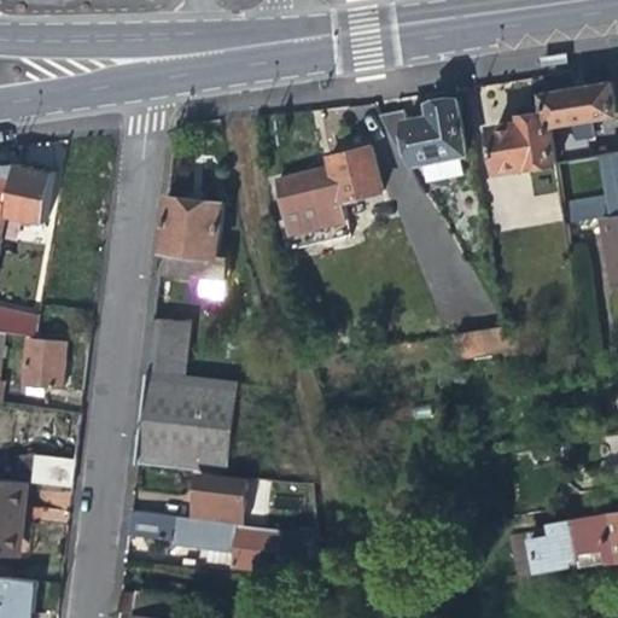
[(569,51),(543,53),(544,62),(570,59),(569,51)]
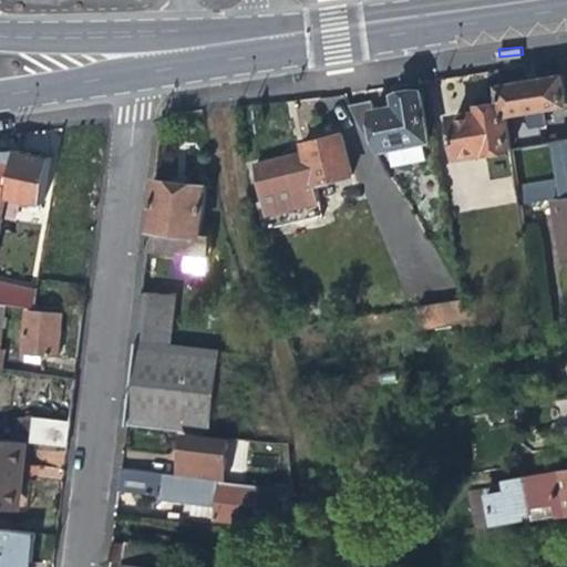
[(523,132),(548,127),(545,110),(566,105),(566,91),(565,74),(537,79),(497,84),(501,101),(503,116),(507,116),(512,147),(525,145),(523,132)]
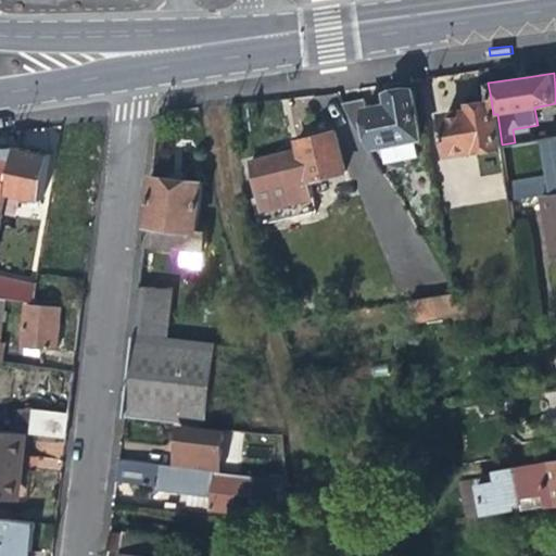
[(361,99),(342,102),(348,110),(370,149),(383,146),(384,155),(416,150),(415,140),(422,139),(414,88),(387,92),(389,103),(366,106),(365,102),(361,99)]
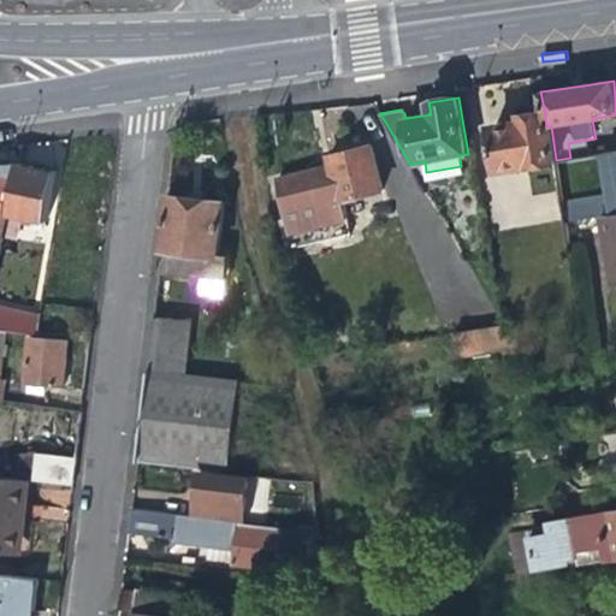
[(557,163),(556,160),(551,126),(546,126),(544,110),(519,113),(520,120),(514,122),(497,124),(491,132),(497,164),(505,171),(557,163)]
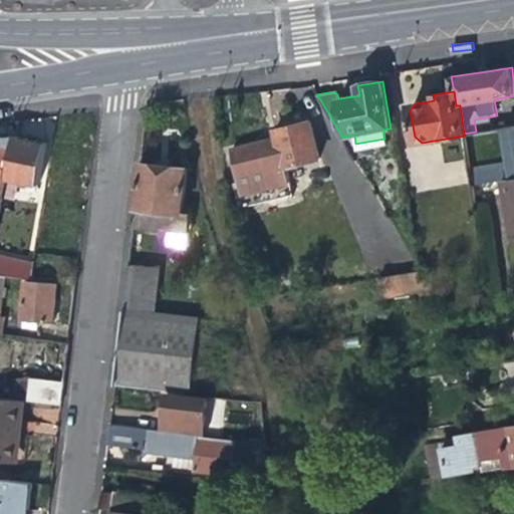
[(499,127),(497,115),(474,119),(476,132),(499,127)]
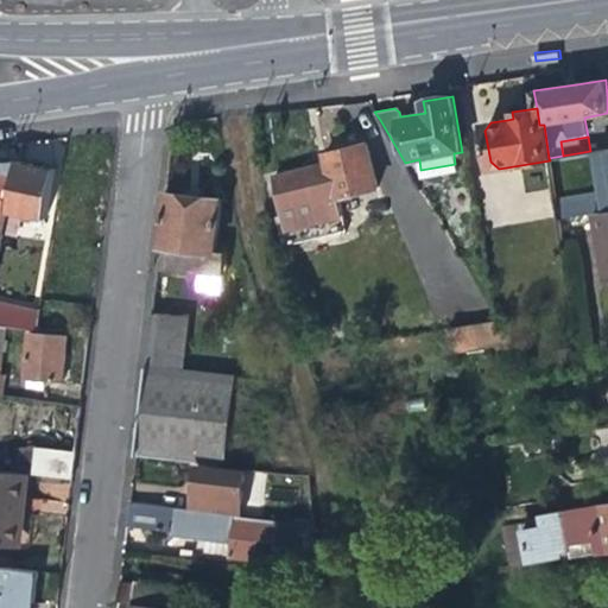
[(278,176),(286,209),(378,188),(367,144),(324,153),(327,164),(278,176)]
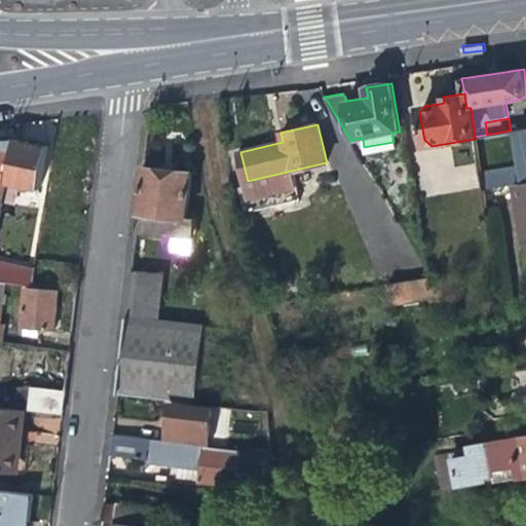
[(525,128),(515,130),(521,165),(481,172),(483,188),(525,181),(525,128)]
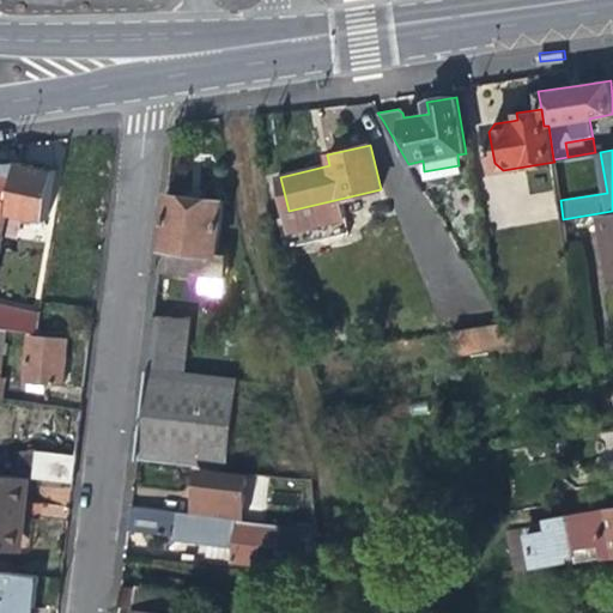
[(0,162),(0,241),(6,213),(17,161),(0,162)]
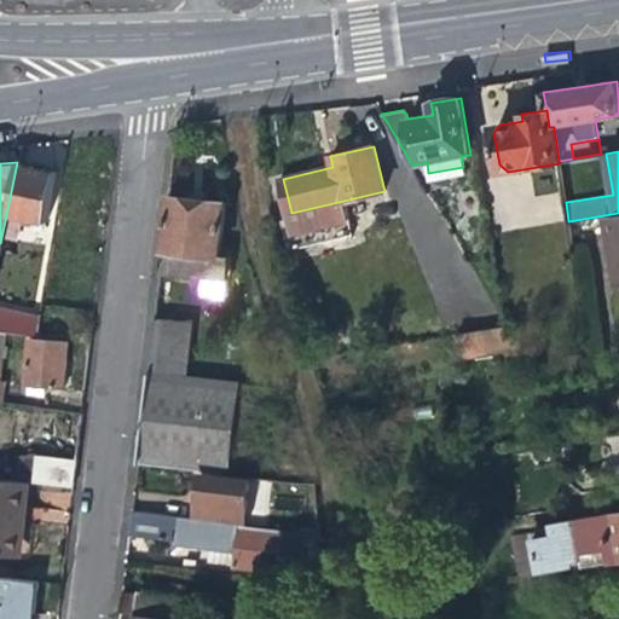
[(39,167),(17,162),(6,215),(46,224),(57,171),(39,167)]
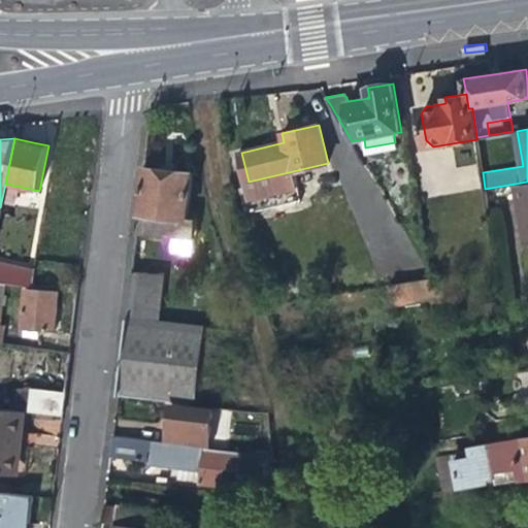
[(167,171),(143,168),(136,233),(174,237),(194,239),(195,223),(185,221),(191,174),(167,171)]
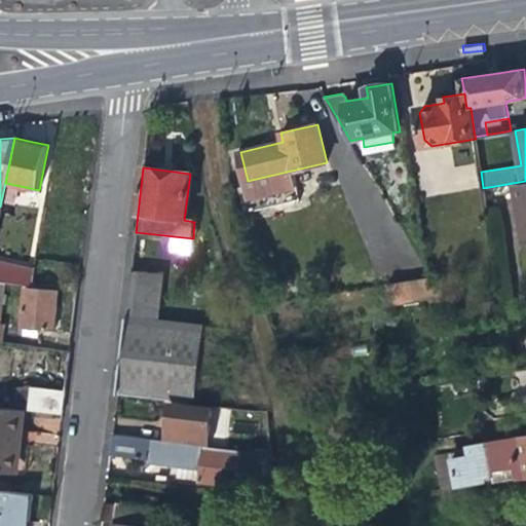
[(293,173),(253,182),(260,209),(300,199),(293,173)]
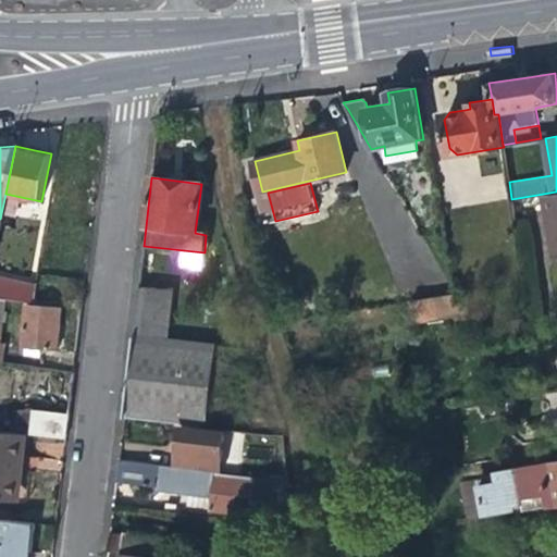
[(556,193),(542,195),(552,256),(556,259),(556,193)]
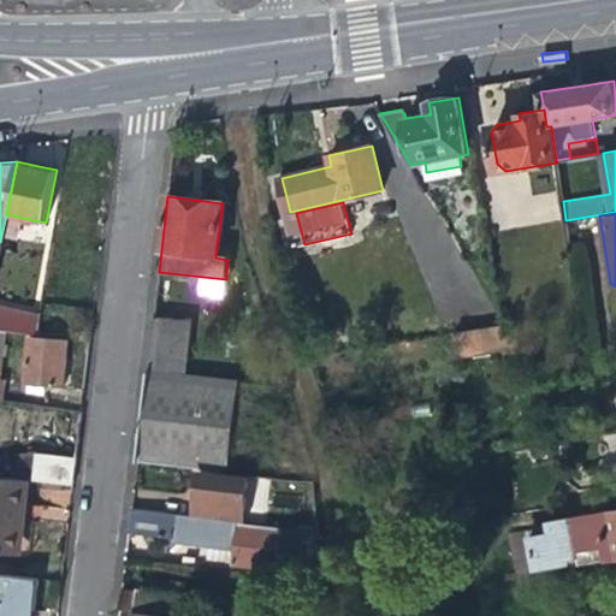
[(450,249),(416,261),(431,295),(463,283),(450,249)]
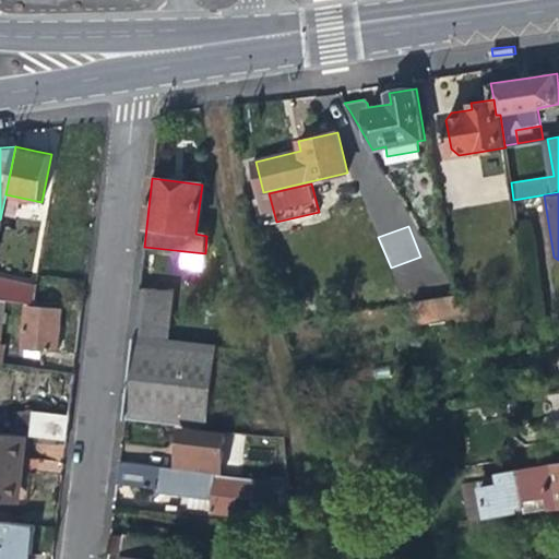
[(204,269),(205,253),(185,251),(182,265),(204,269)]
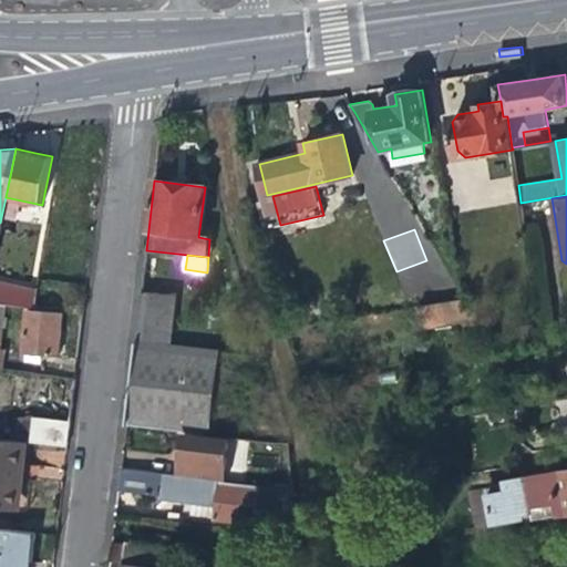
[(35,291),(0,284),(0,303),(4,305),(32,308),(35,291)]
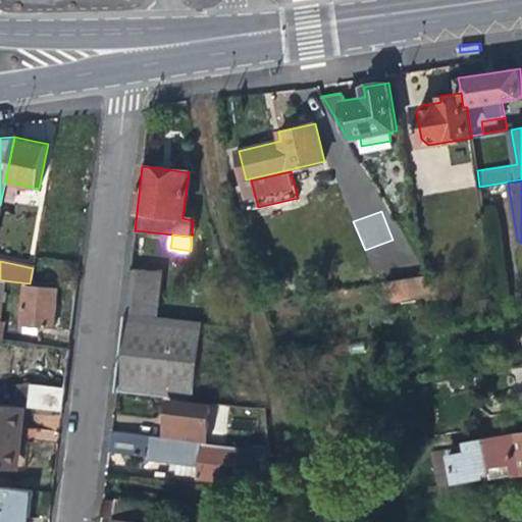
[(162,272),(129,268),(124,313),(157,316),(162,272)]
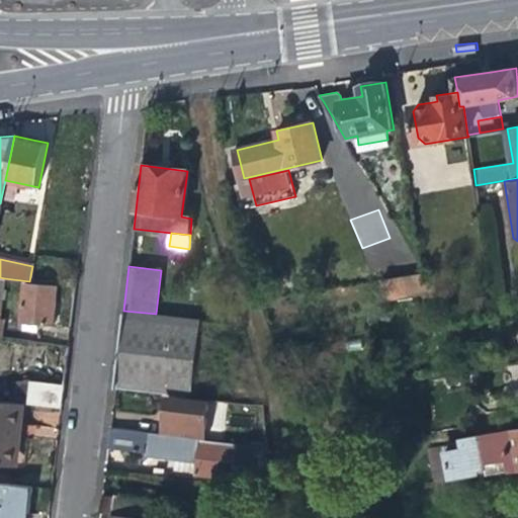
[(408,293),(427,290),(435,289),(426,273),(405,277),(408,293)]
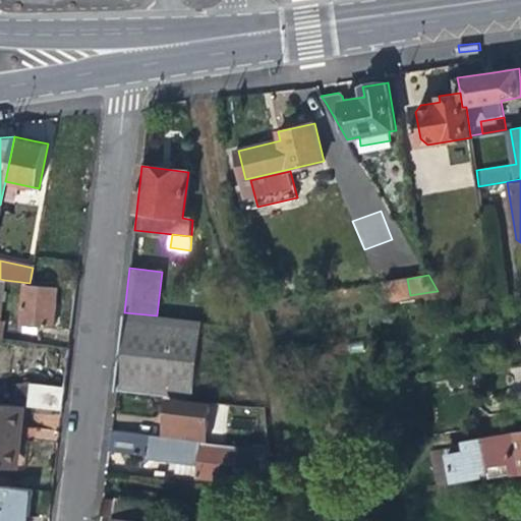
[(55,306),(57,289),(23,285),(20,323),(53,327),(55,306)]
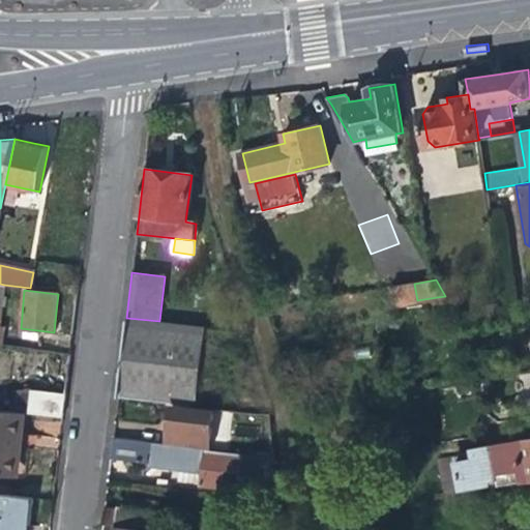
[(451,306),(445,296),(437,297),(439,308),(451,306)]
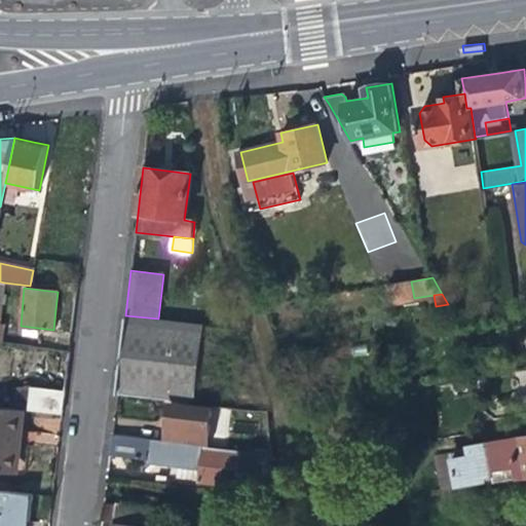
[(203,324),(158,318),(125,315),(122,344),(116,395),(194,404),(203,324)]
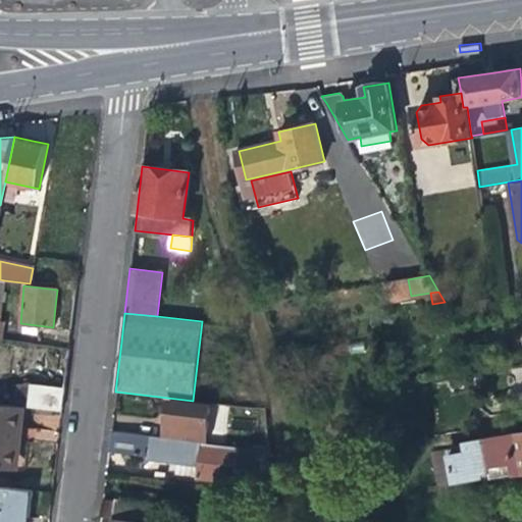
[(44,408),(62,410),(63,397),(64,387),(31,384),(29,406),(44,408)]
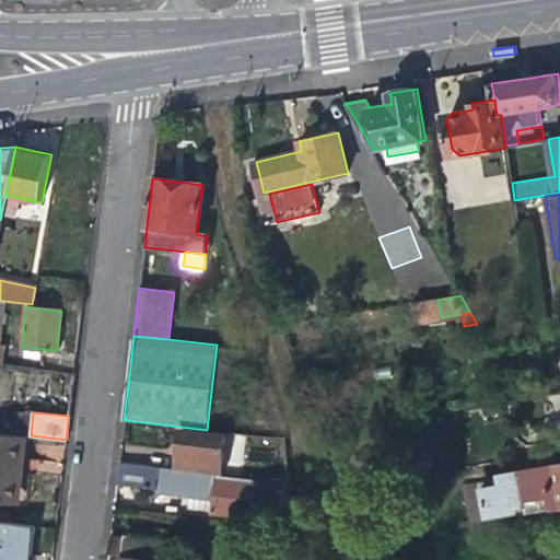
[(27,435),(0,432),(0,500),(13,501),(15,478),(22,479),(23,466),(27,435)]
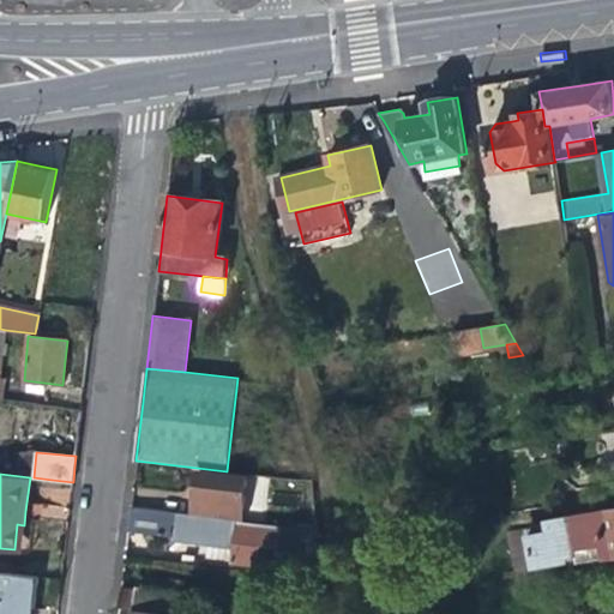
[(194,515),(241,521),(246,479),(199,474),(197,492),(194,515)]
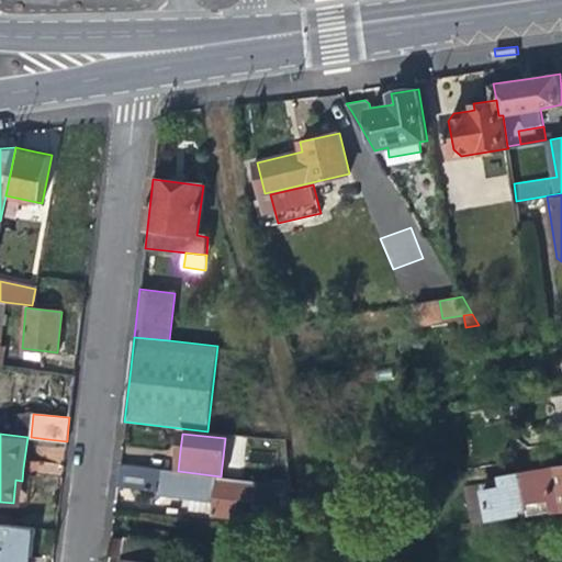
[(143,467),(120,463),(116,487),(135,490),(158,492),(158,496),(190,499),(189,514),(235,519),(237,502),(291,508),(294,485),(290,484),(257,481),(221,476),(178,471),(161,469),(143,467)]
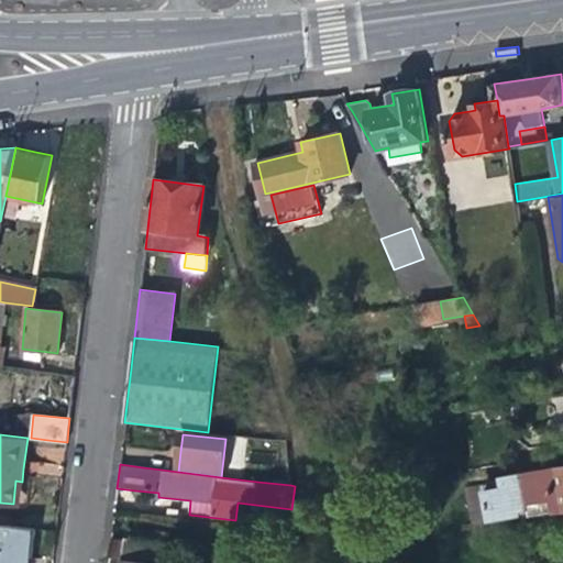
[(484,485),(489,519),(534,510),(534,515),(562,509),(562,467),(545,471),(547,474),(484,485)]
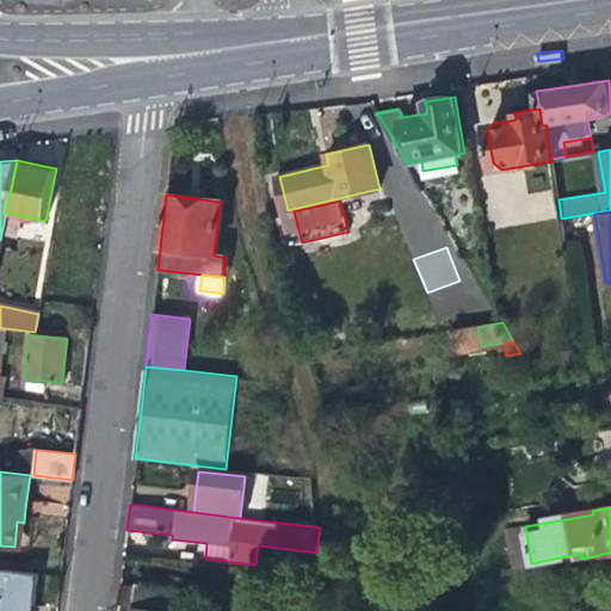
[(38,574),(0,569),(0,610),(34,610),(35,608),(38,574)]
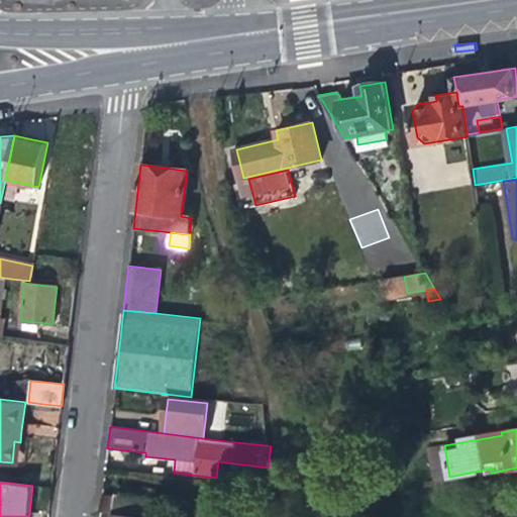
[(104,513),(112,514),(115,495),(106,494),(104,513)]
